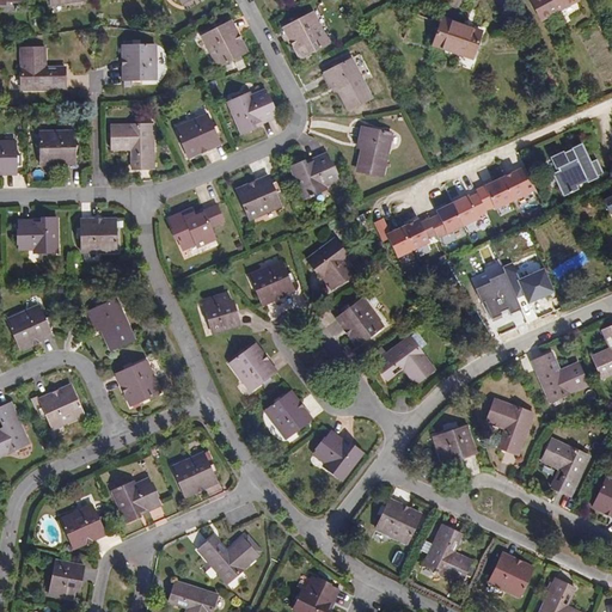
[(532,0),(531,1),(542,20),(579,1),(577,0),(532,0)]
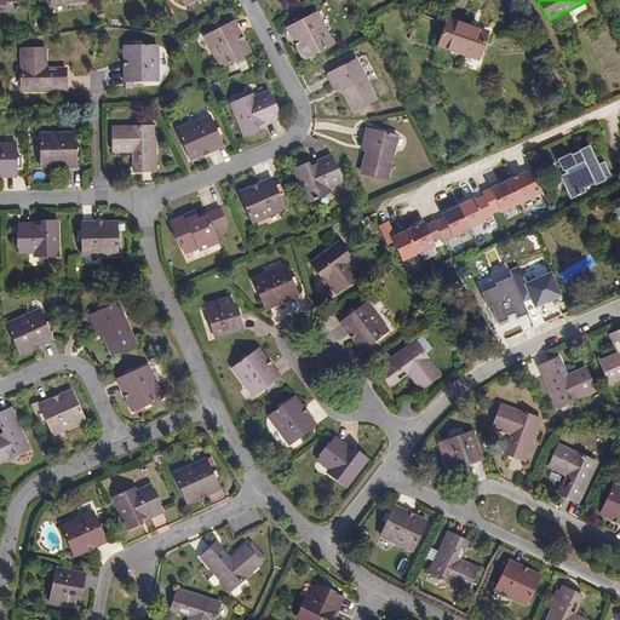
[(288,28),(304,59),(333,45),(316,13),(304,19),(302,16),(293,21),(296,24),(288,28)]
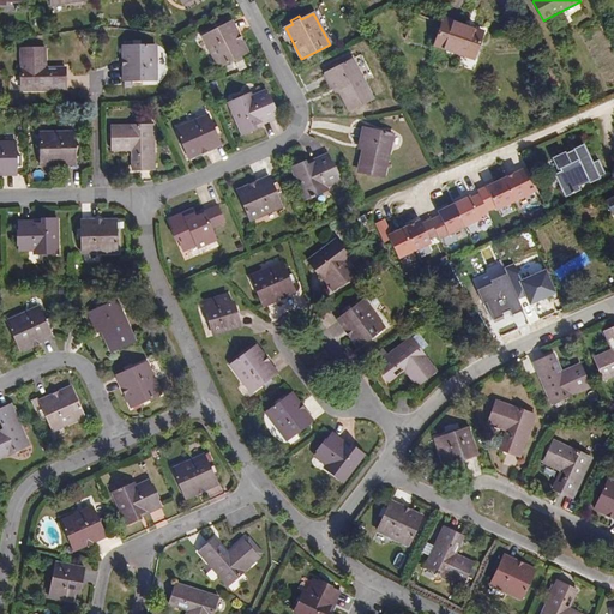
[(467,25),(444,18),(434,46),(474,60),(483,35),(465,29),(467,25)]
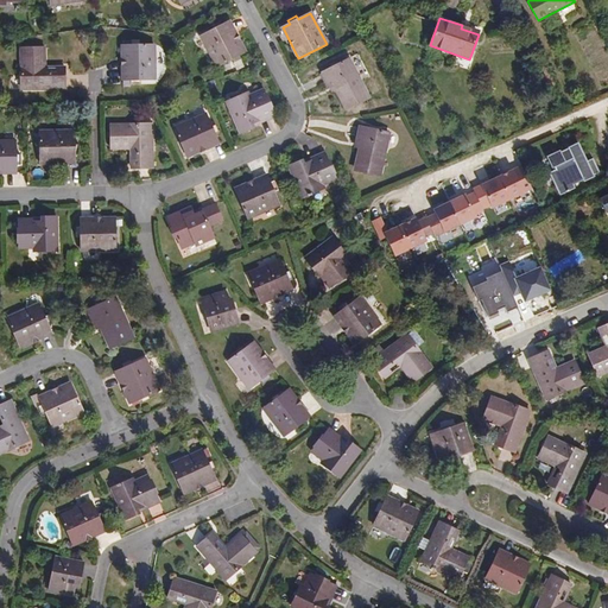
[(201,37),(217,68),(246,52),(228,21),(221,25),(220,21),(211,26),(213,31),(201,37)]
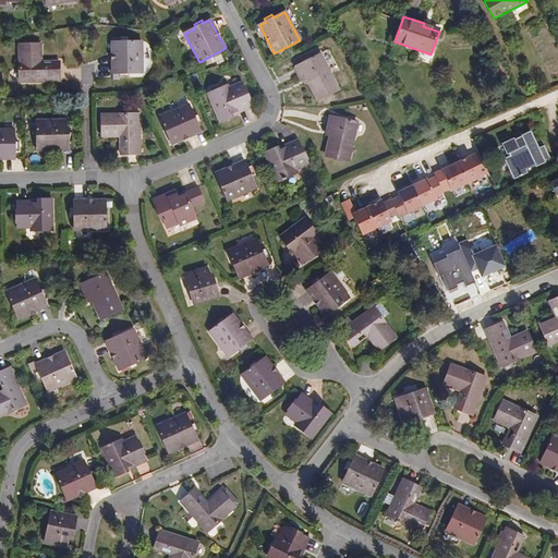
[(142,73),(142,40),(112,40),(113,73),(120,73),(120,77),(130,77),(130,73),(142,73)]
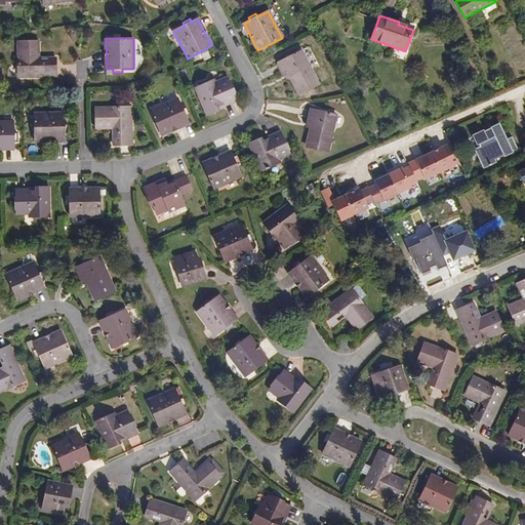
[(18,78),(56,77),(55,58),(39,58),(38,41),(17,41),(18,78)]
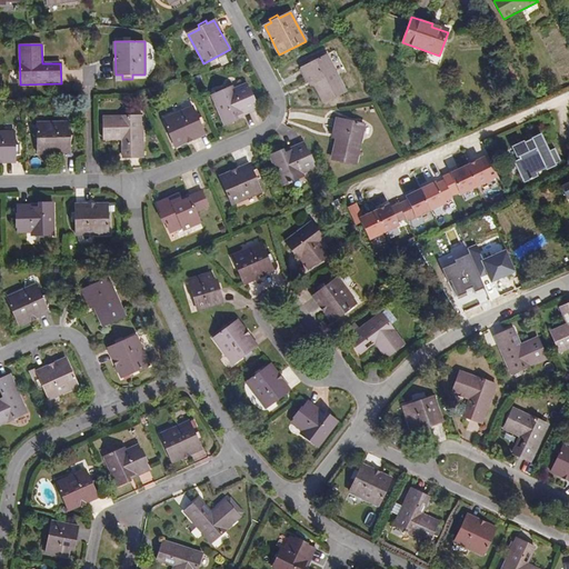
[(326,102),(346,91),(326,56),(301,68),(309,81),(313,79),(326,102)]
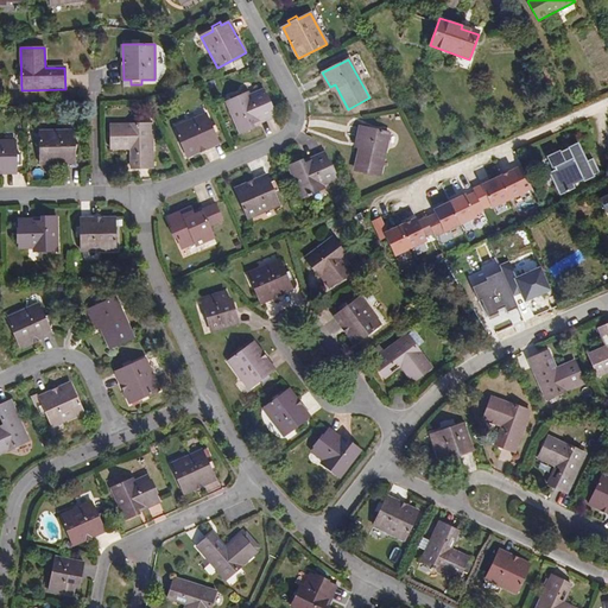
[(247,93),(227,102),(240,133),(249,130),(248,125),(259,120),(259,121),(273,115),(263,90),(249,96),(247,93)]
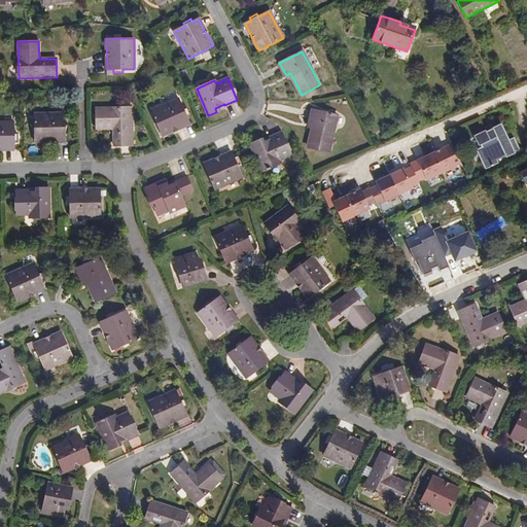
[(179,99),(150,111),(162,137),(189,125),(186,117),(190,116),(187,108),(183,110),(179,99)]
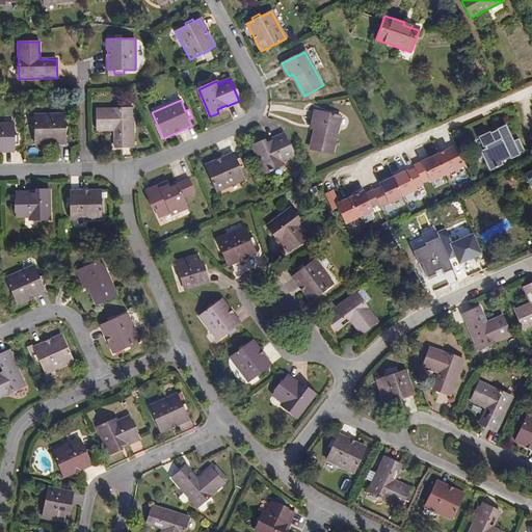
[(114,148),(134,148),(133,109),(97,109),(97,130),(114,130),(114,148)]
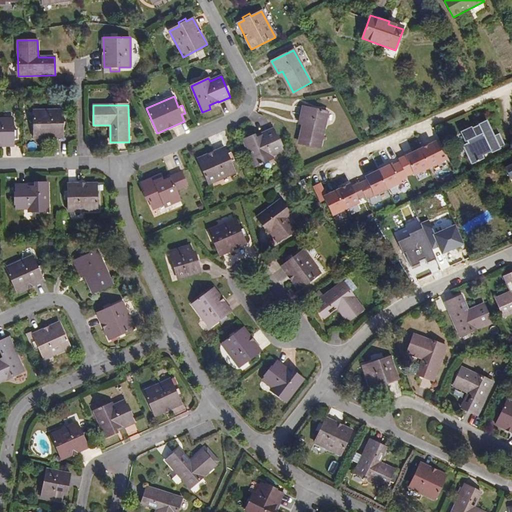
[(300,144),(319,149),(328,112),(303,107),(300,120),(305,121),(300,144)]
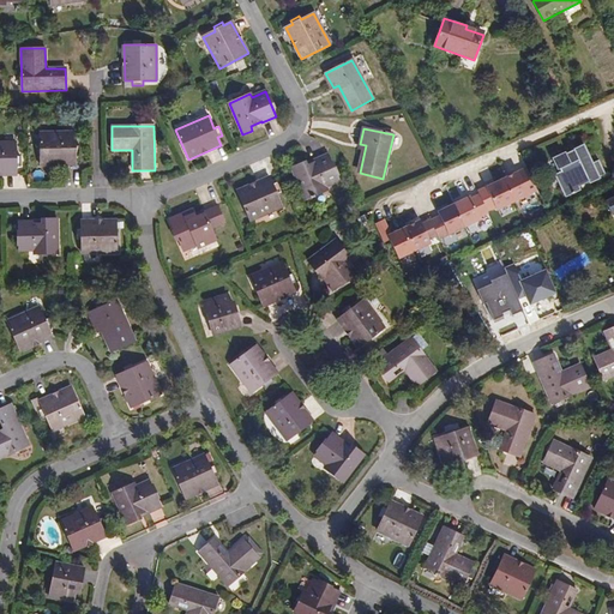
[(74,132),(40,133),(41,166),(76,164),(76,156),(79,156),(79,146),(76,146),(74,132)]
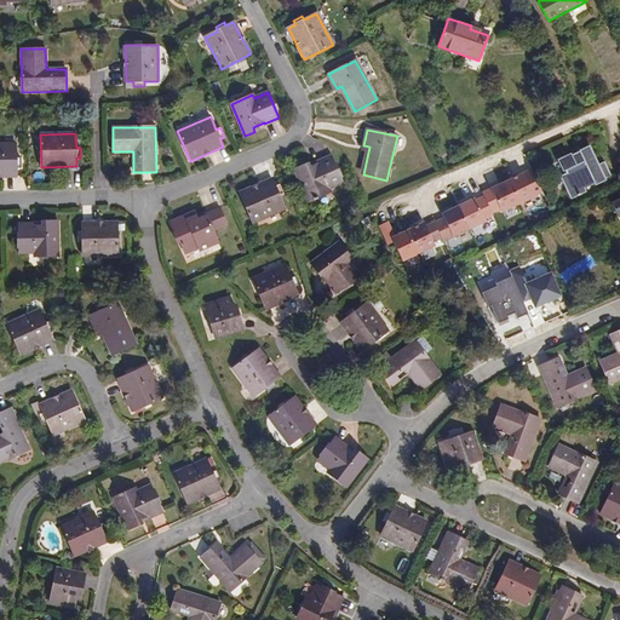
[(16,144),(0,144),(0,176),(17,176),(16,168),(21,168),(21,158),(16,158),(16,144)]
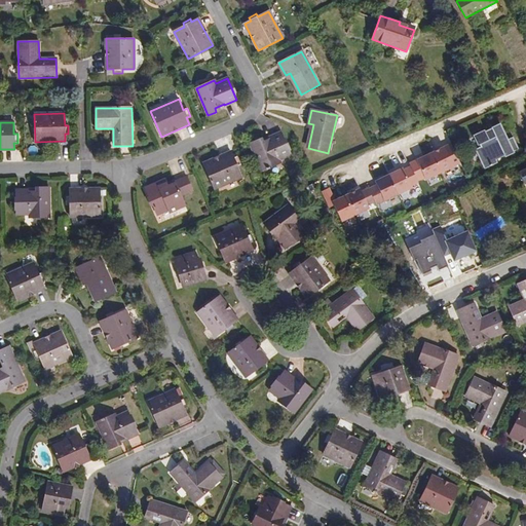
[(479,148),(476,150),(484,170),(497,163),(496,160),(519,150),(513,137),(509,140),(502,127),(500,122),(473,136),(479,148)]
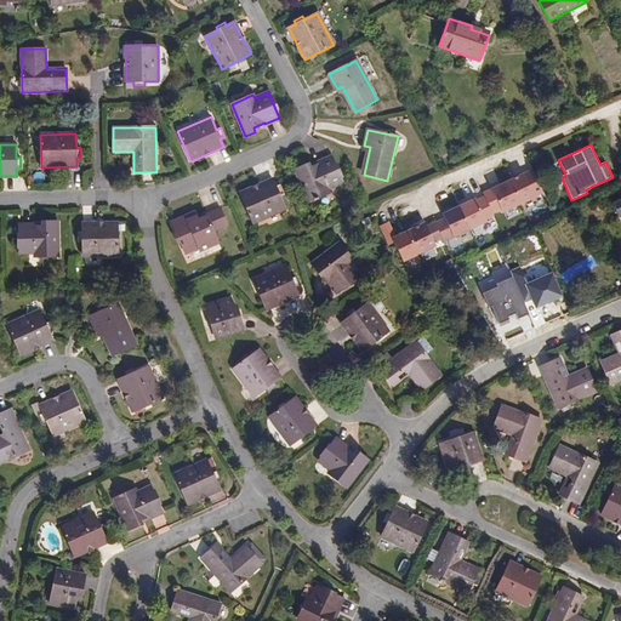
[(295,170),(308,201),(330,193),(329,189),(342,183),(331,158),(318,164),(318,165),(307,170),(305,166),(295,170)]
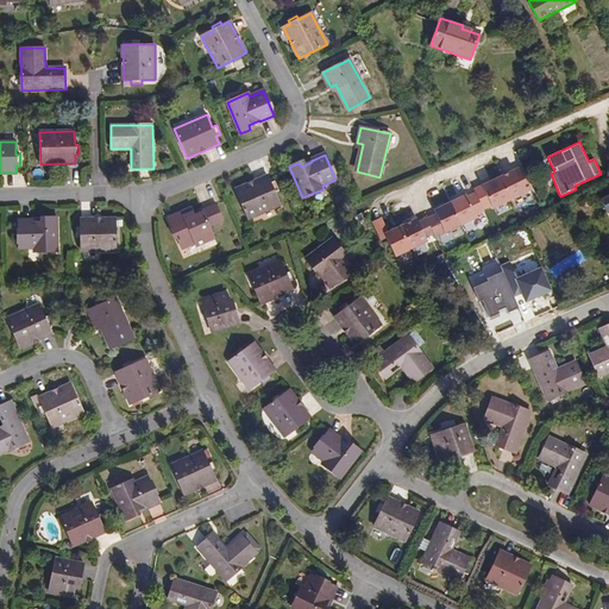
[(389,234),(382,220),(374,224),(383,243),(388,240),(396,259),(428,243),(427,240),(435,236),(437,239),(478,219),(476,215),(484,212),(484,211),(493,207),(494,209),(533,190),(522,168),(475,190),(476,194),(468,199),(466,194),(434,211),(437,214),(427,219),(427,220),(419,224),(418,220),(389,234)]
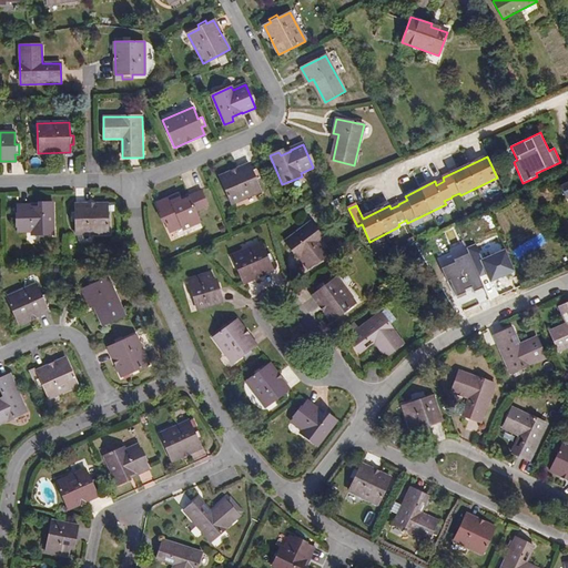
[(249,164),(220,176),(231,204),(261,191),(256,179),(260,178),(256,169),(252,171),(249,164)]
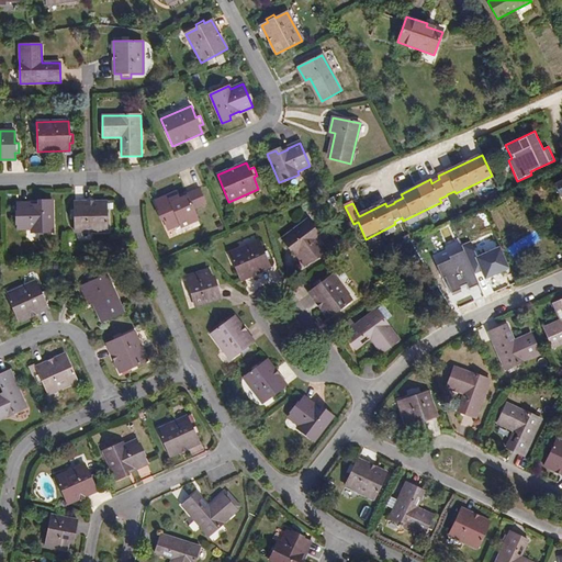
[(180,225),(181,227),(198,221),(194,211),(206,205),(200,190),(187,195),(188,198),(180,201),(177,193),(156,203),(168,231),(180,225)]
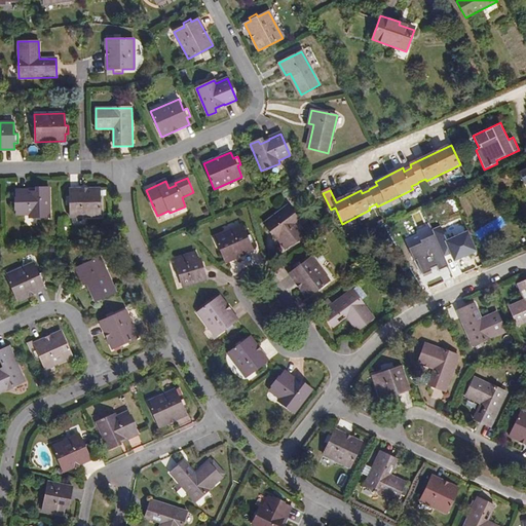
[(30,217),(49,217),(48,187),(40,188),(40,192),(29,192),(29,191),(16,191),(16,215),(30,214),(30,217)]
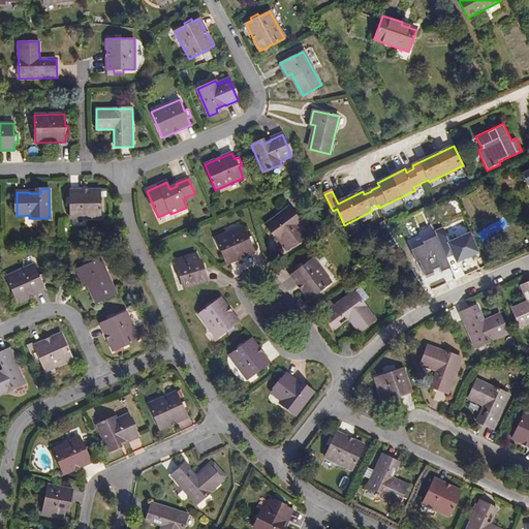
[(70,218),(101,217),(100,190),(69,190),(69,197),(66,197),(66,206),(70,206),(70,218)]
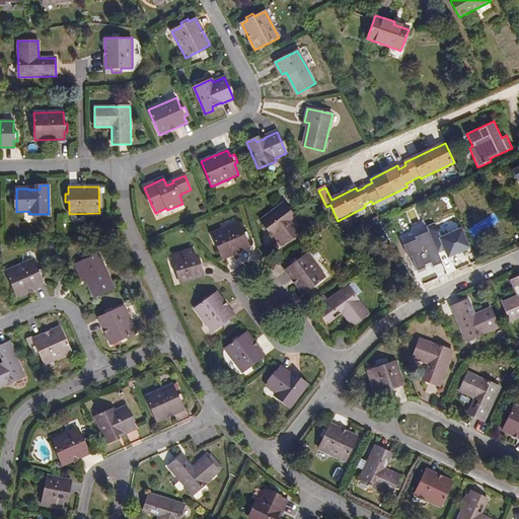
[(296,218),(284,203),(261,221),(267,228),(270,225),(276,233),(275,234),(283,244),(301,230),(293,220),(296,218)]
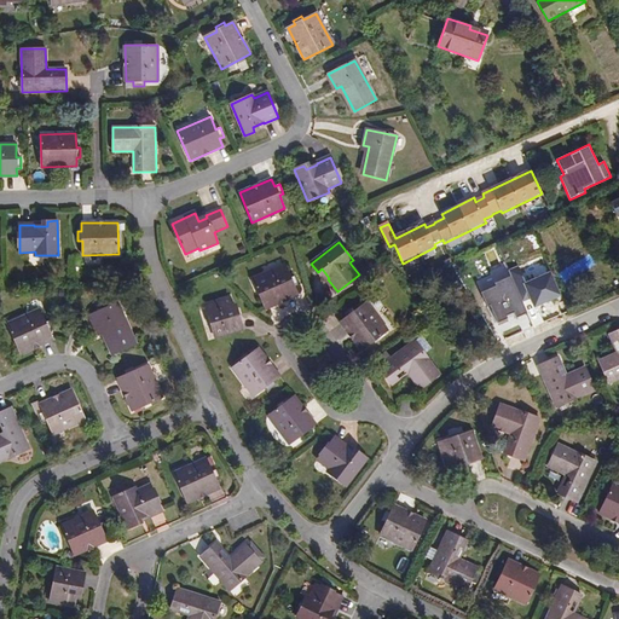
[(284,265),(252,279),(265,308),(298,294),(294,287),(299,285),(294,276),(290,278),(284,265)]
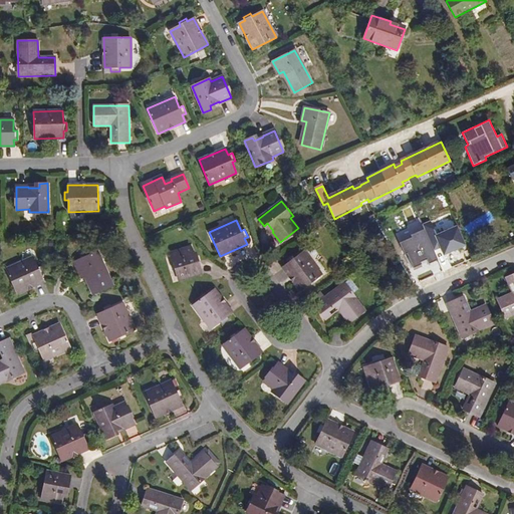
[(190,247),(171,253),(179,281),(202,274),(198,261),(195,262),(193,254),(190,247)]
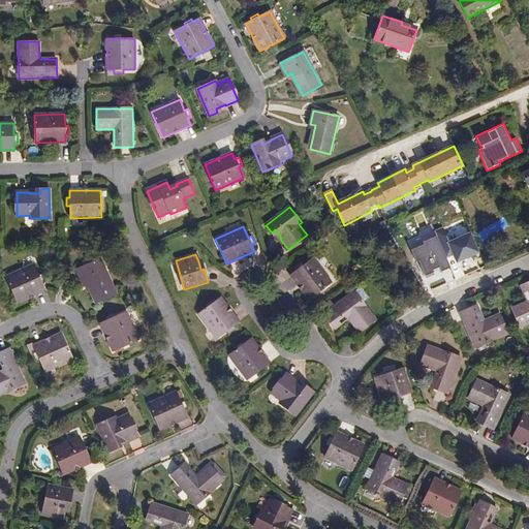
[(96,302),(116,293),(100,258),(76,269),(82,282),(87,280),(96,302)]
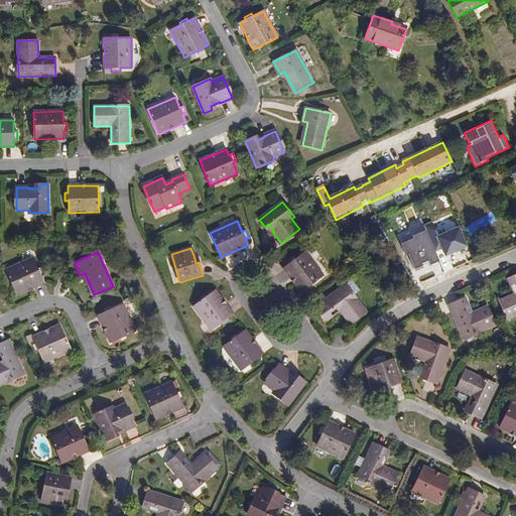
[(283,268),(301,291),(323,276),(304,252),(295,259),(293,256),(286,261),(289,264),(283,268)]
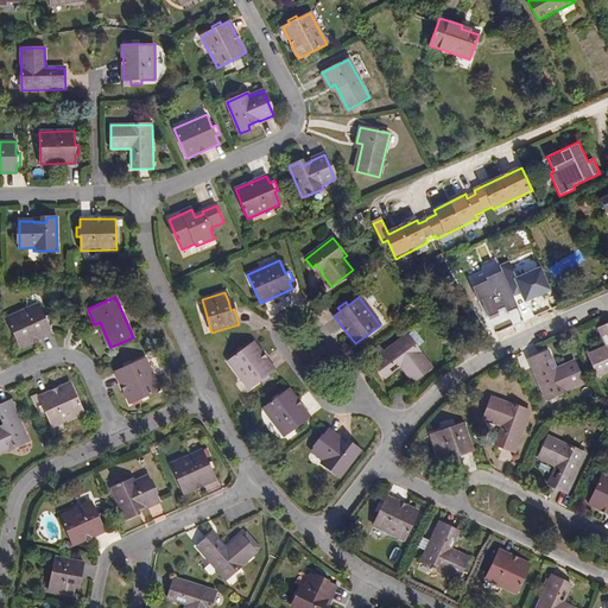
[(39,304),(7,318),(20,347),(52,333),(49,325),(52,324),(49,315),(44,317),(39,304)]
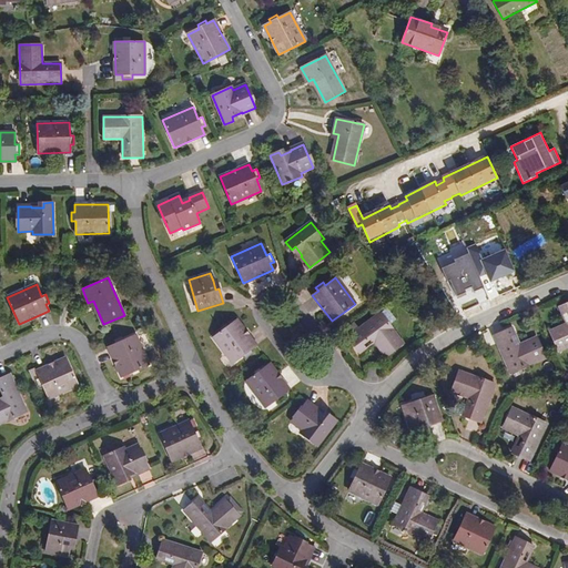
[(567,302),(559,306),(566,324),(549,332),(558,353),(567,347),(567,302)]
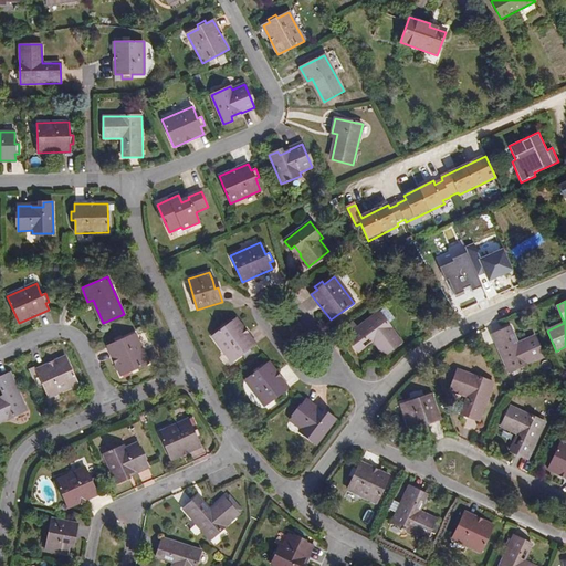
[(383,308),(389,321),(394,318),(387,306),(383,308)]
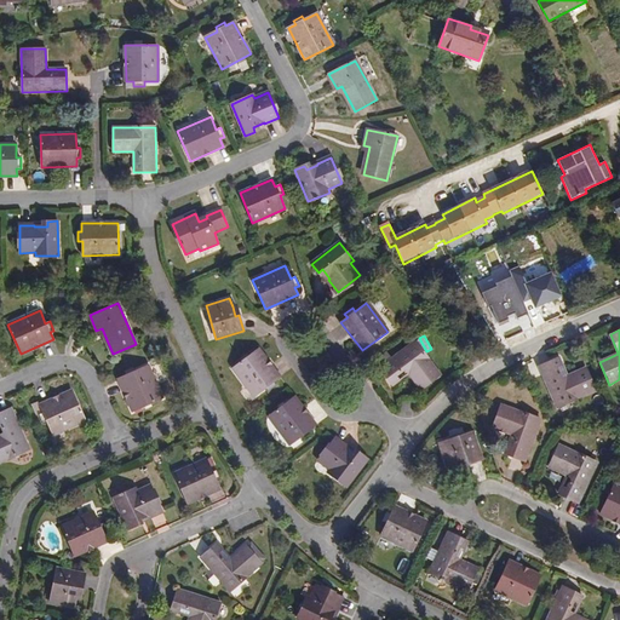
[(415,342),(379,367),(392,385),(408,373),(420,390),(440,375),(415,342)]
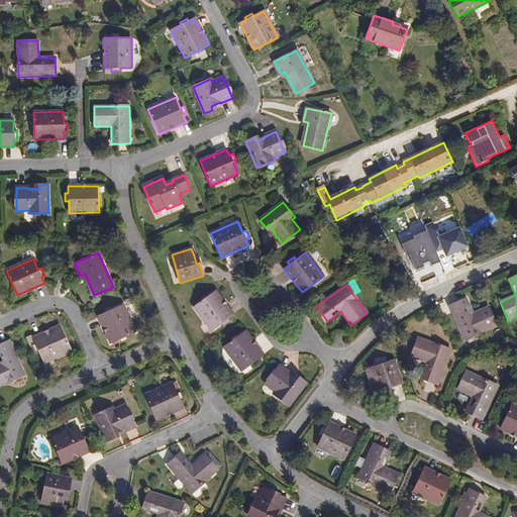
[(233,314),(215,291),(194,307),(212,330),(221,324),(223,326),(230,321),(228,319),(233,314)]
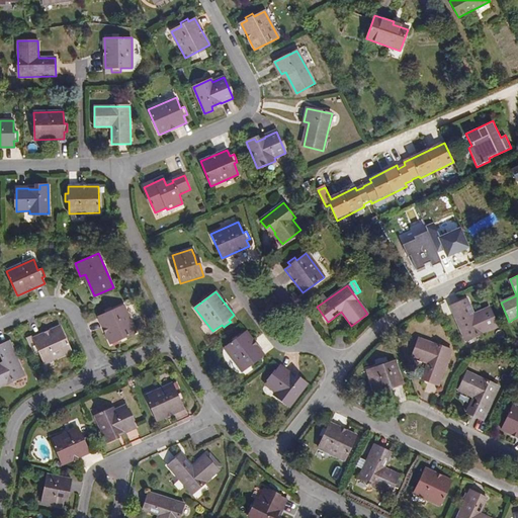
[(466,298),(449,307),(464,341),(497,326),(489,308),(473,315),(466,298)]
